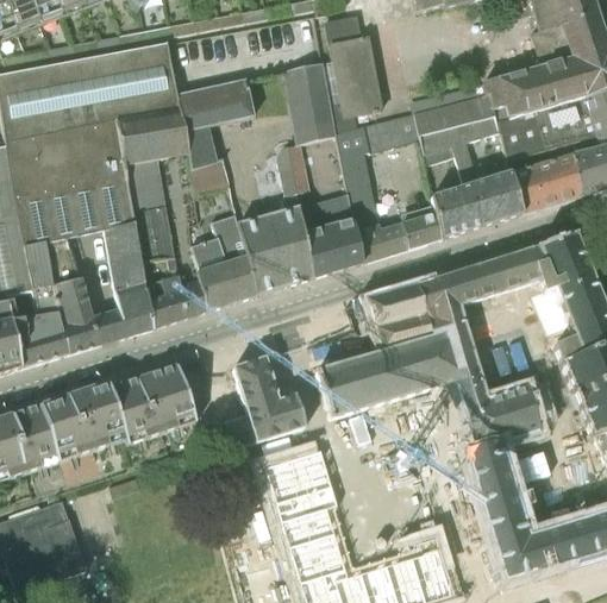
[(0,0),(0,33),(76,4),(86,0),(130,0),(131,2),(136,8),(138,8),(139,6),(142,7),(144,7),(144,1),(144,0),(0,0)]
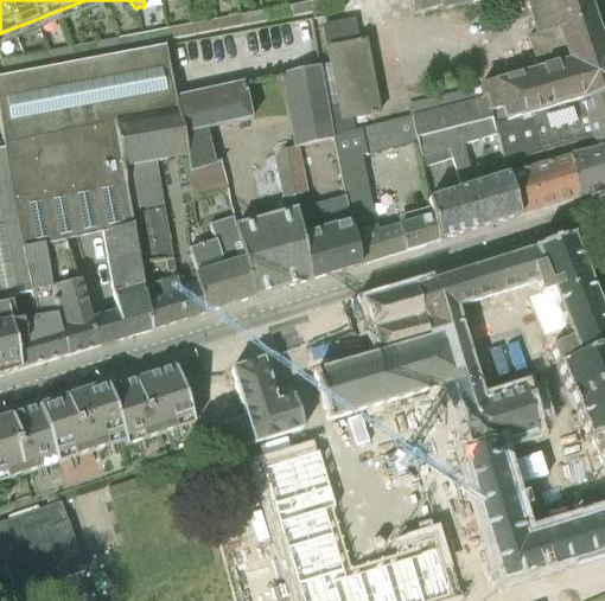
[(267,17),(291,12),(288,0),(265,5),(267,17)]
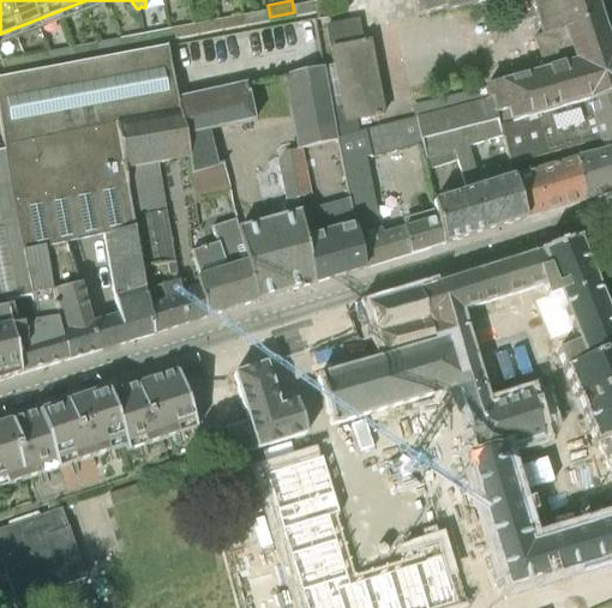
[(294,12),(318,8),(317,0),(292,0),(294,12)]
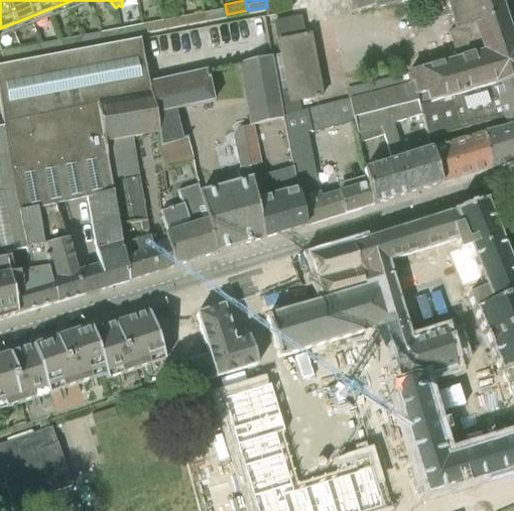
[(356,117),(356,120),(421,102),(513,76),(513,32),(507,11),(503,0),(351,0),(354,9),(374,4),(375,7),(404,0),(447,0),(451,7),(450,7),(456,27),(448,29),(457,54),(407,69),(407,70),(355,83),(357,89),(354,90),(354,94),(349,95),(356,117)]
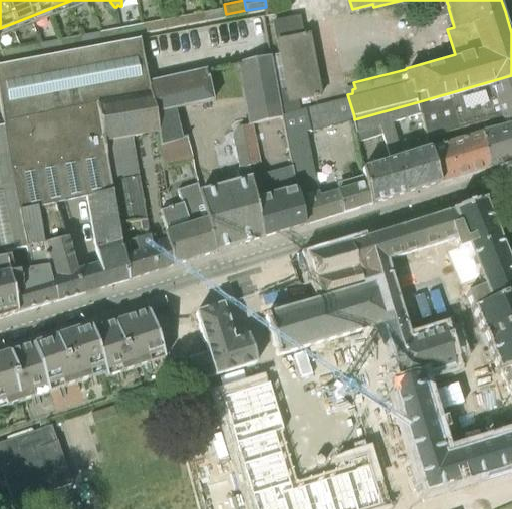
[(226,14),(224,4),(204,8),(206,18),(226,14)]
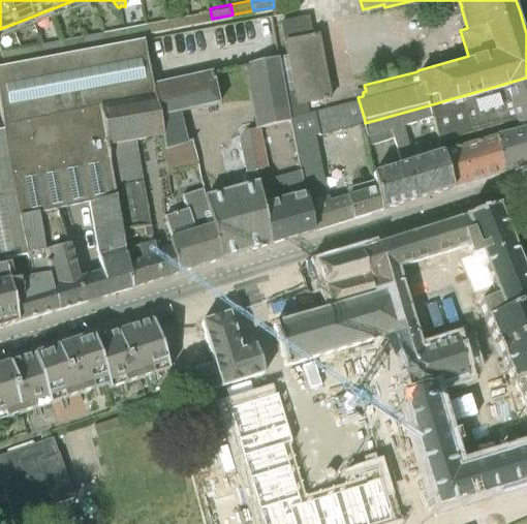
[(189,11),(191,23),(212,19),(210,8),(189,11)]
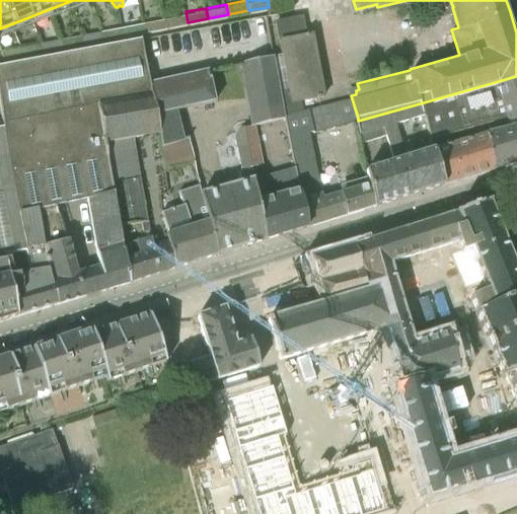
[(165,15),(167,25),(188,22),(186,11),(165,15)]
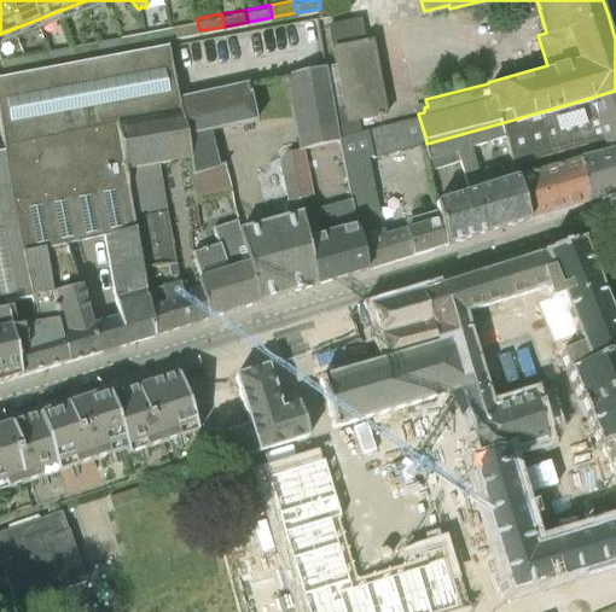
[(199,30),(197,18),(173,23),(175,35),(199,30)]
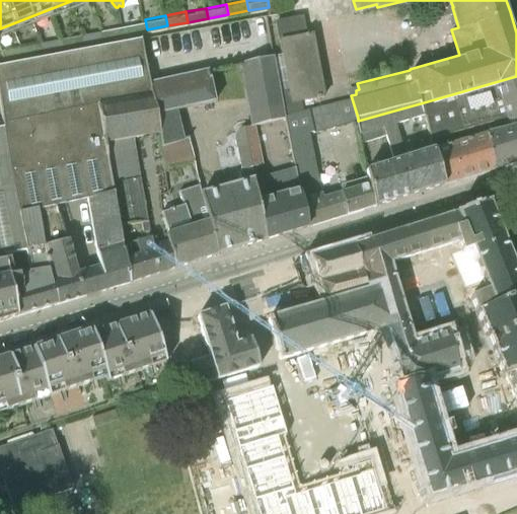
[(145,19),(125,23),(127,33),(147,29),(145,19)]
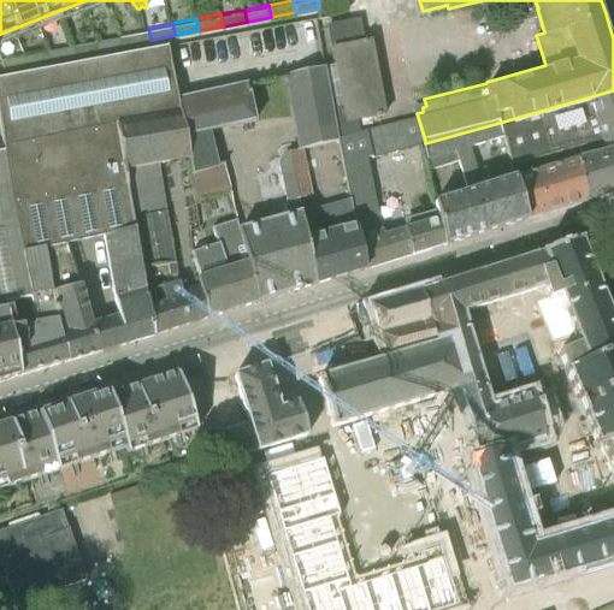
[(148,28),(124,33),(127,43),(151,40),(148,28)]
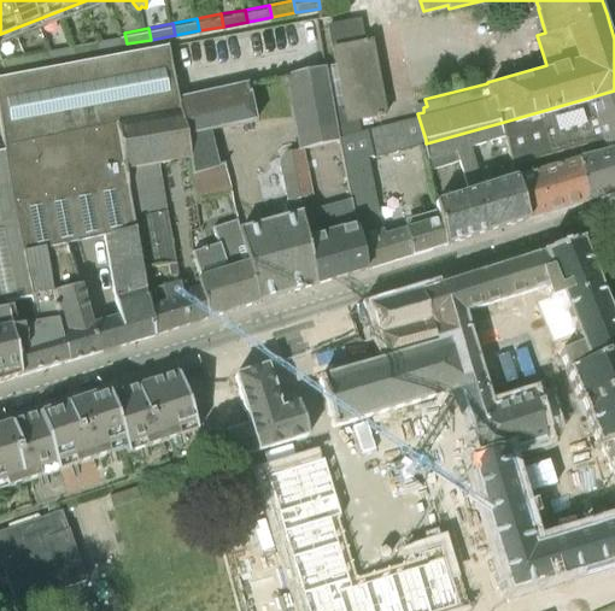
[(124,33),(100,36),(103,48),(127,43),(124,33)]
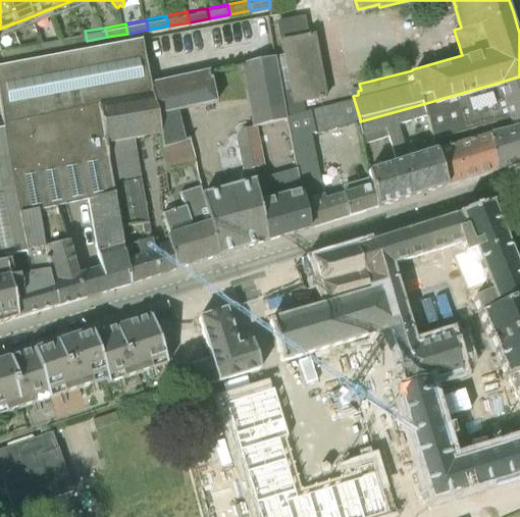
[(64,35),(65,45),(87,41),(85,31),(64,35)]
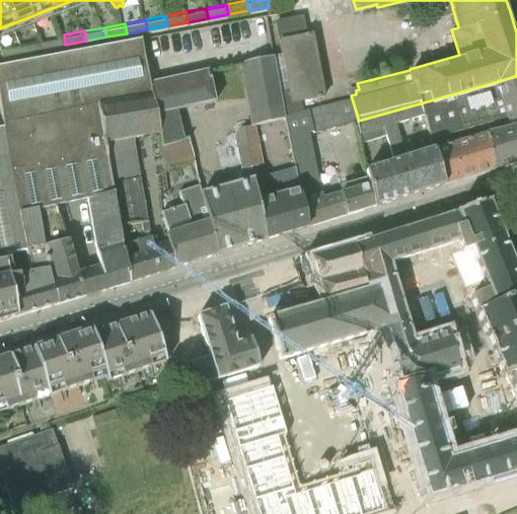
[(44,39),(45,49),(65,45),(64,34),(44,39)]
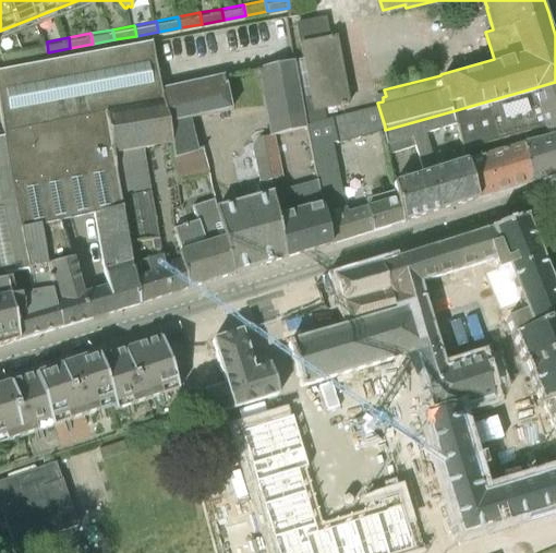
[(165,95),(162,85),(154,38),(153,38),(153,39),(0,67),(0,94),(8,133),(0,133),(0,269),(29,265),(49,261),(74,254),(60,217),(95,209),(104,259),(105,262),(133,254),(130,240),(122,192),(115,151),(107,106),(165,95)]
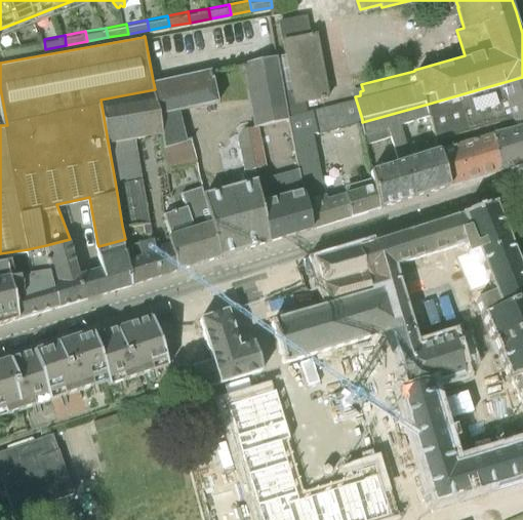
[(25,52),(45,49),(44,39),(24,43),(25,52)]
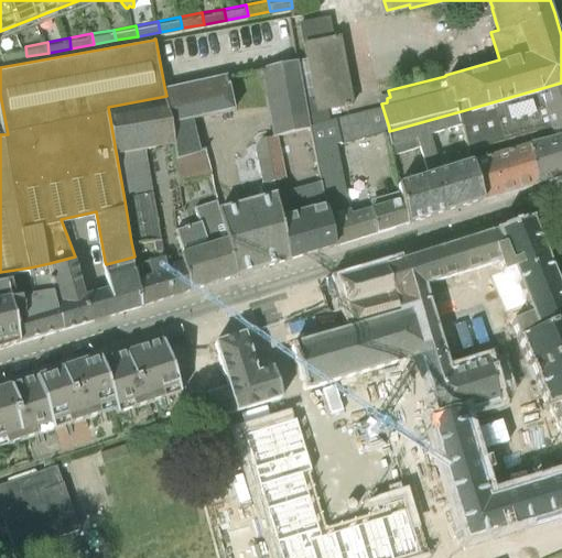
[(25,46),(1,51),(4,61),(26,56),(25,46)]
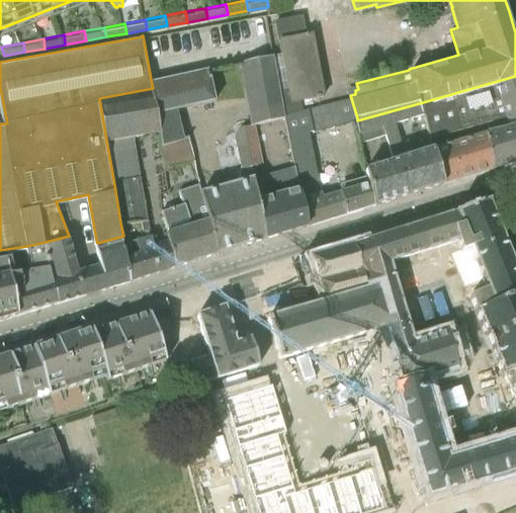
[(247,95),(281,88),(274,54),(240,61),(247,95)]
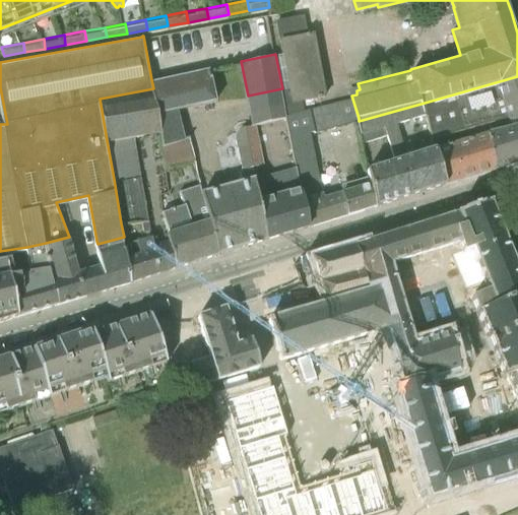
[(151,79),(153,88),(160,130),(162,140),(186,134),(179,108),(207,102),(218,100),(210,67),(151,79)]
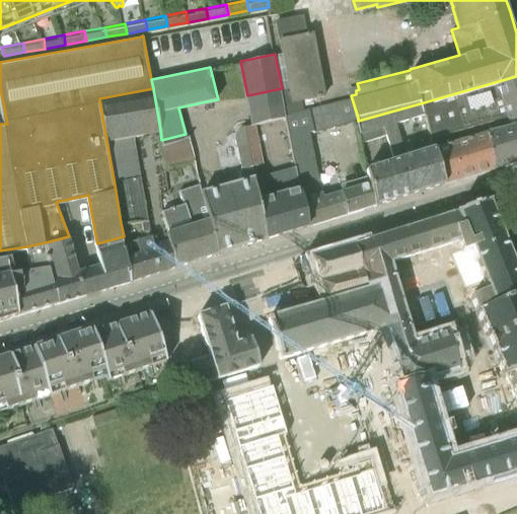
[(516,76),(424,102),(427,113),(432,134),(508,114),(510,123),(516,121),(516,76)]
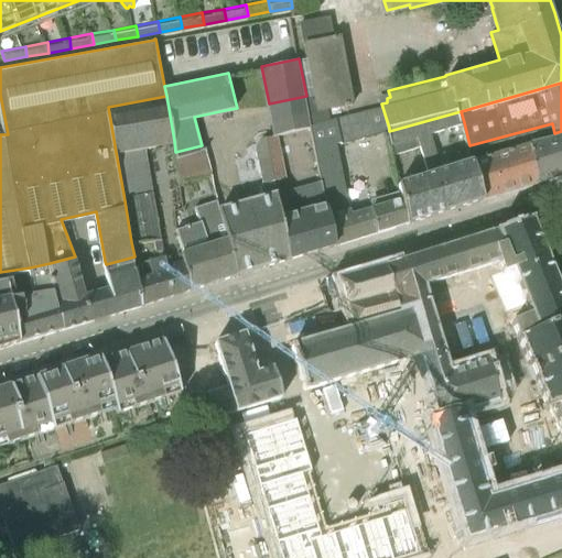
[(116,152),(148,146),(174,141),(166,96),(108,107),(116,152)]
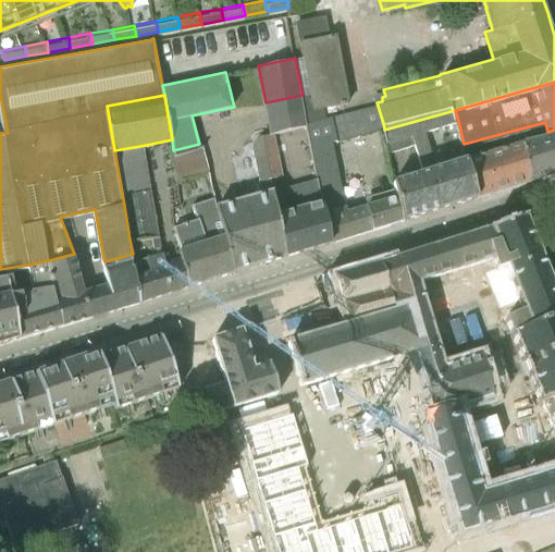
[(404,217),(397,192),(348,206),(335,142),(337,140),(337,139),(384,126),(377,102),(341,111),(328,115),(307,122),(316,159),(319,180),(331,240),(404,217)]
